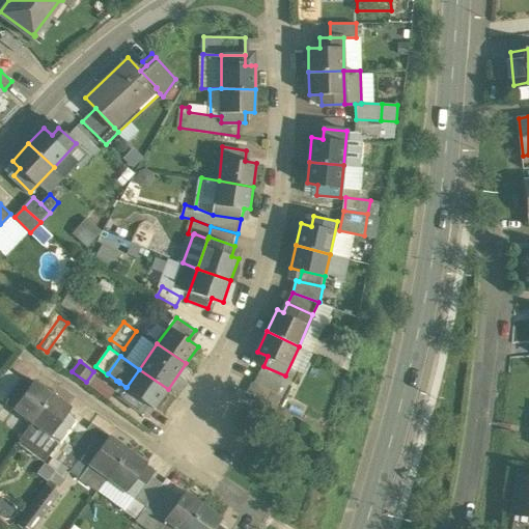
[(168,389),(139,369),(127,387),(126,387),(119,396),(142,413),(148,405),(155,409),(168,389)]
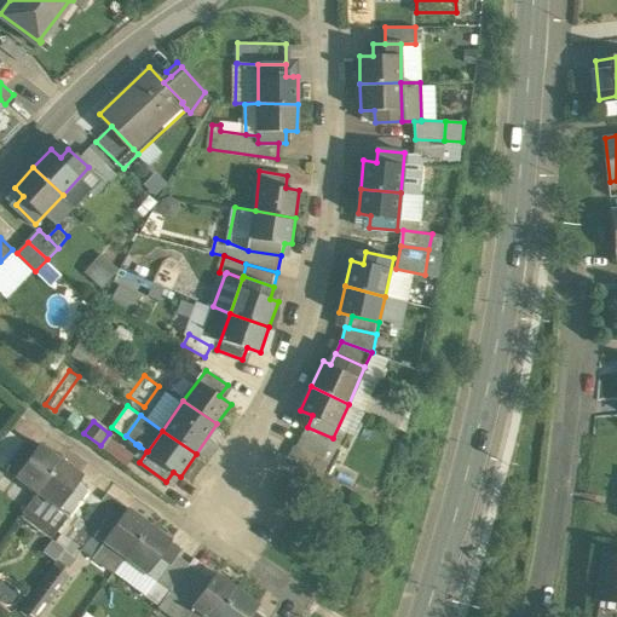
[(316,454),(322,444),(299,433),(294,444),(316,454)]
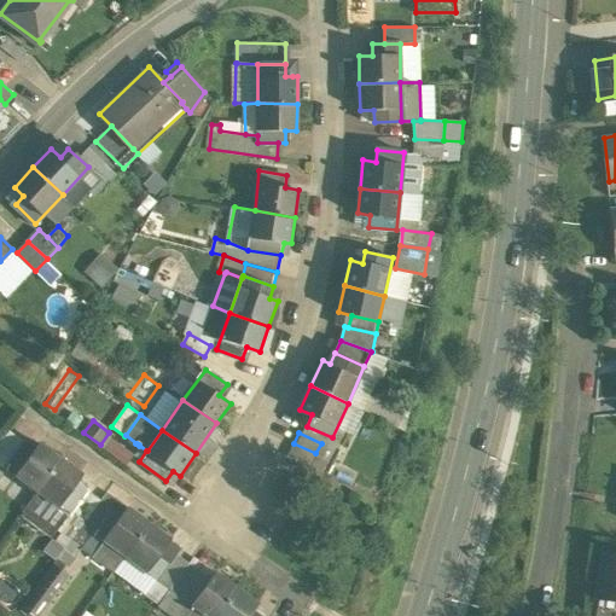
[(135,454),(111,437),(104,447),(127,465),(135,454)]
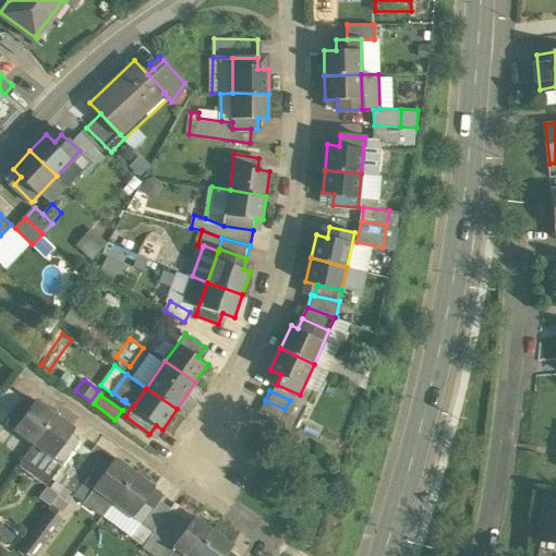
[(31,409),(21,402),(5,422),(34,444),(56,413),(37,400),(31,409)]
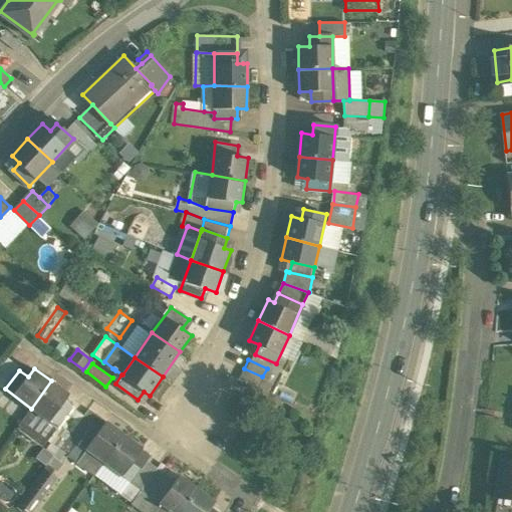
[(244,369),(240,378),(258,387),(263,377),(244,369)]
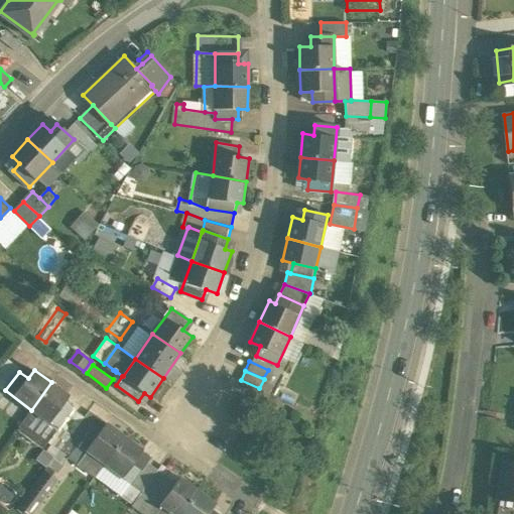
[(70,395),(51,382),(31,410),(57,429),(73,409),(75,407),(73,406),(70,410),(62,404),(70,395)]
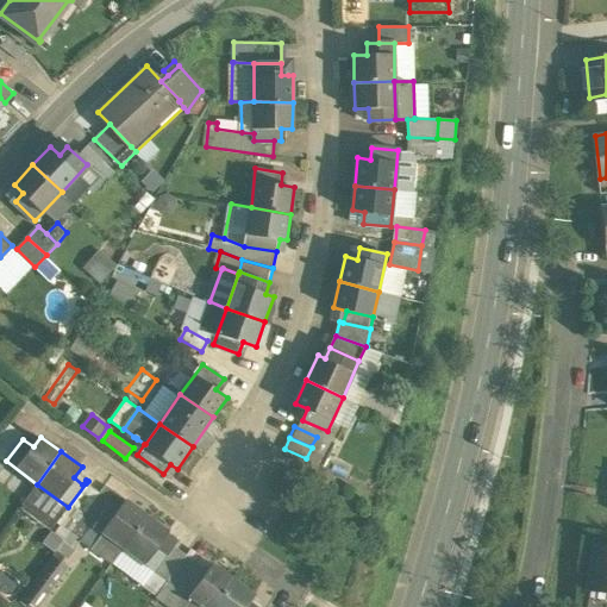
[(312,463),(307,474),(329,483),(333,473),(312,463)]
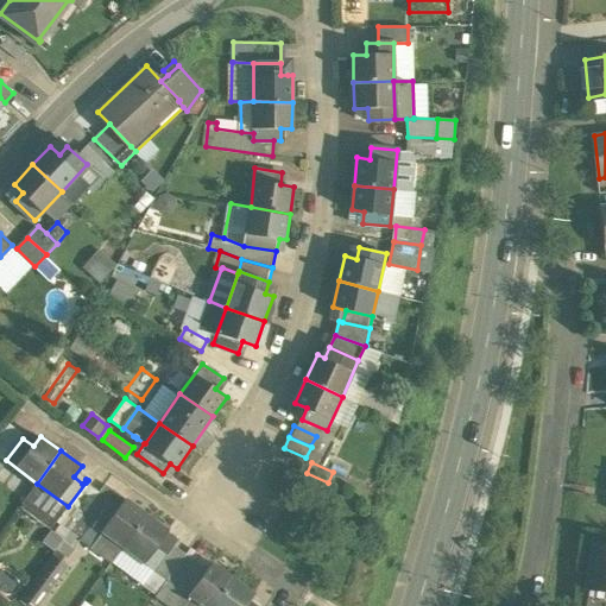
[(86,483),(68,506),(81,516),(99,491),(86,483)]
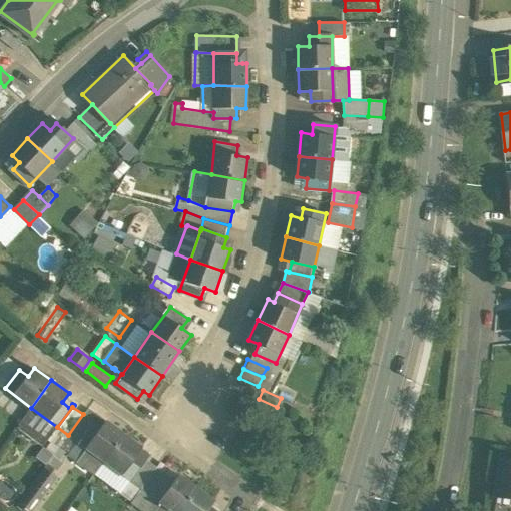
[(57,427),(31,408),(19,423),(45,443),(57,427)]
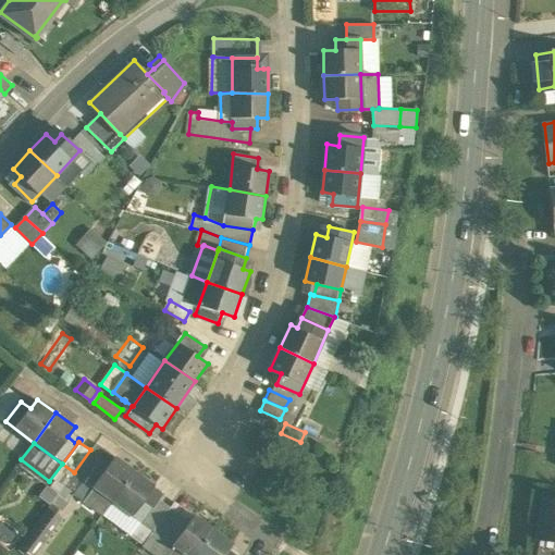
[(90,449),(74,472),(84,480),(101,456),(91,448),(90,449)]
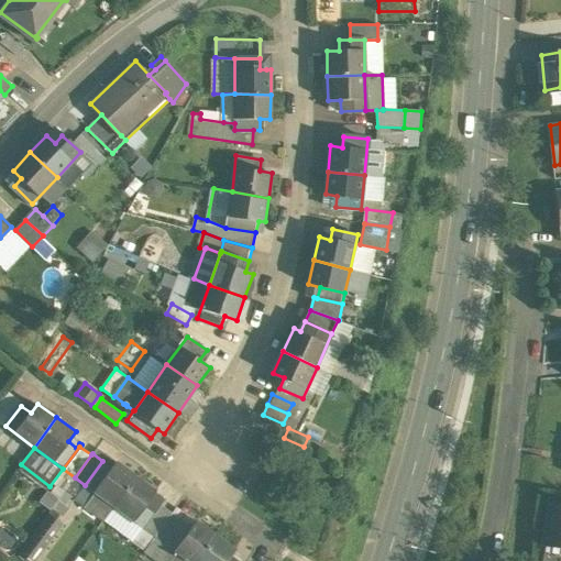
[(102,461),(85,485),(95,493),(114,506),(136,476),(117,461),(111,468),(102,461)]
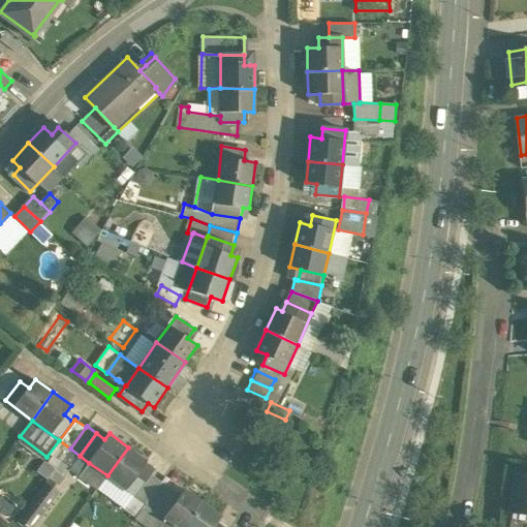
[(70,448),(59,440),(47,457),(51,459),(54,456),(61,461),(70,448)]
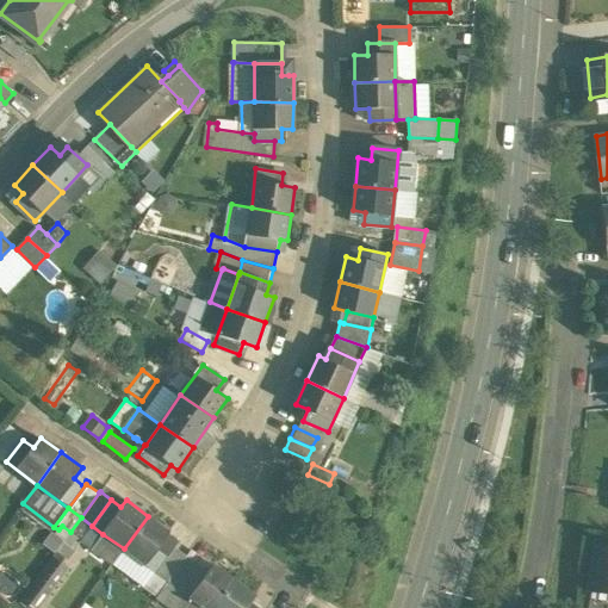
[(169,532),(148,516),(124,548),(154,571),(155,572),(174,546),(165,539),(169,532)]
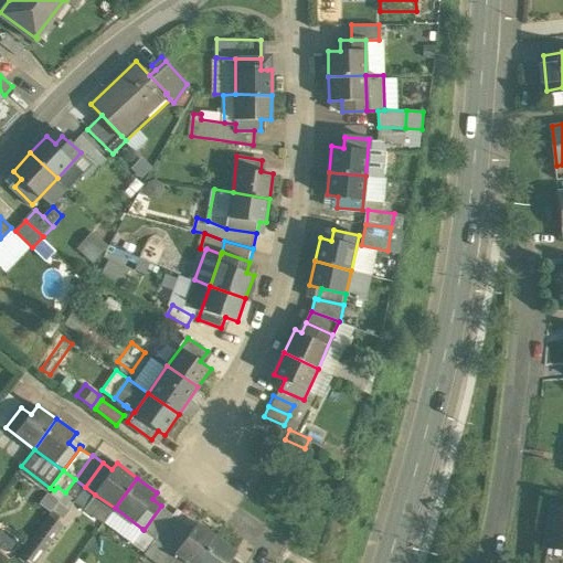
[(65,492),(57,487),(54,490),(51,495),(59,501),(65,492)]
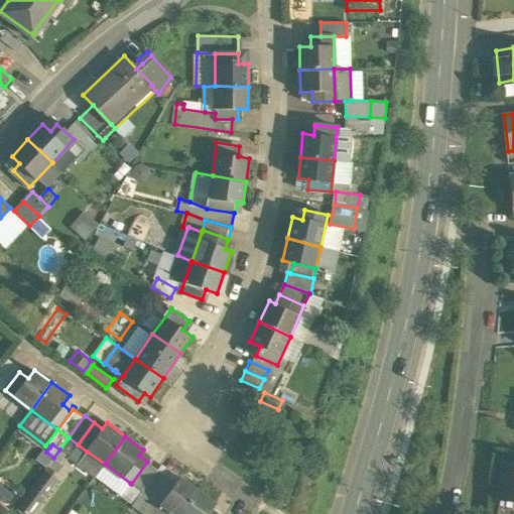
[(105,464),(87,452),(78,464),(95,477),(105,464)]
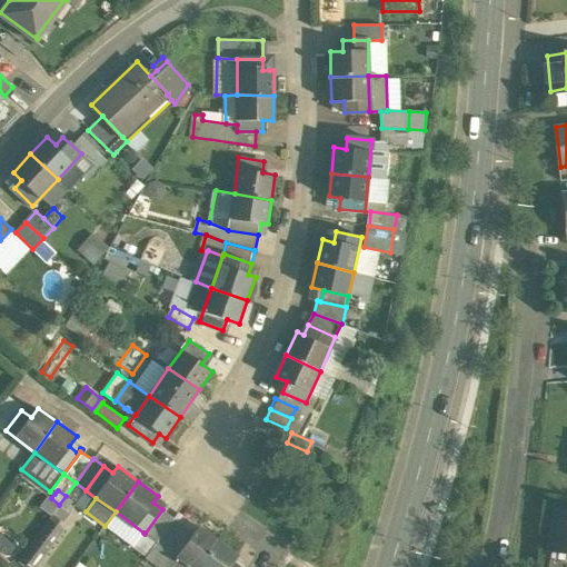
[(69,511),(59,505),(52,514),(53,515),(59,519),(62,521),(69,511)]
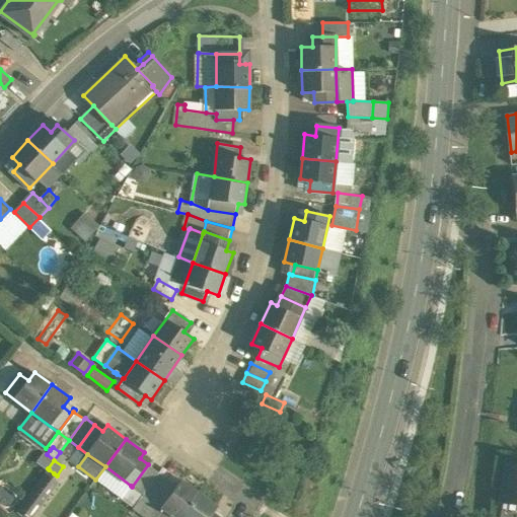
[(516,464),(508,462),(503,503),(516,505),(516,464)]
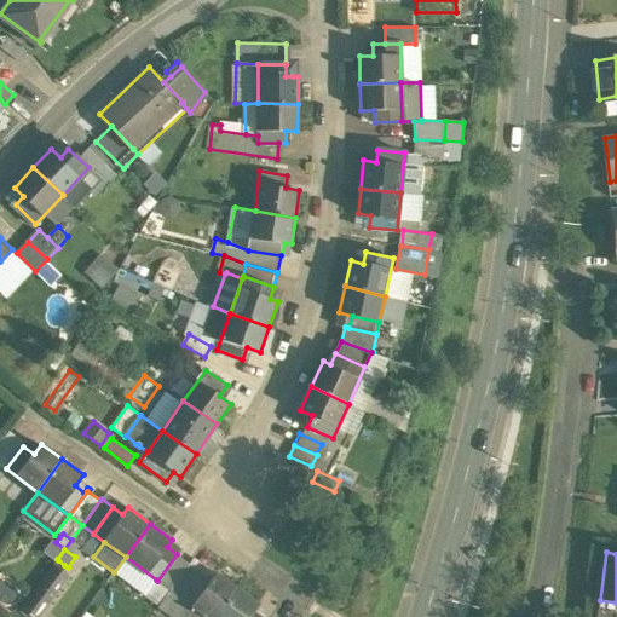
[(177,554),(157,581),(169,590),(189,564),(177,554)]
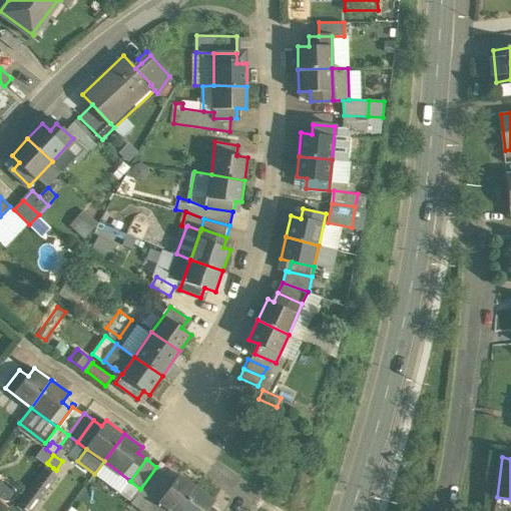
[(48,464),(18,504),(27,510),(28,510),(56,475),(50,471),(53,468),(48,464)]
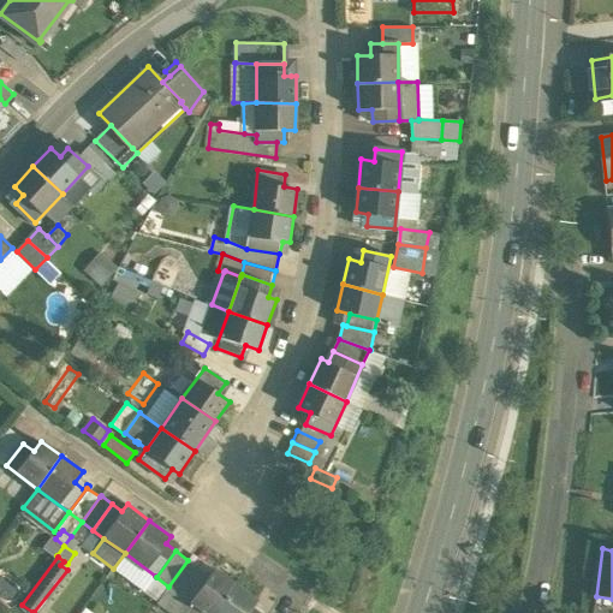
[(188,560),(168,587),(182,595),(200,570),(200,569),(188,560)]
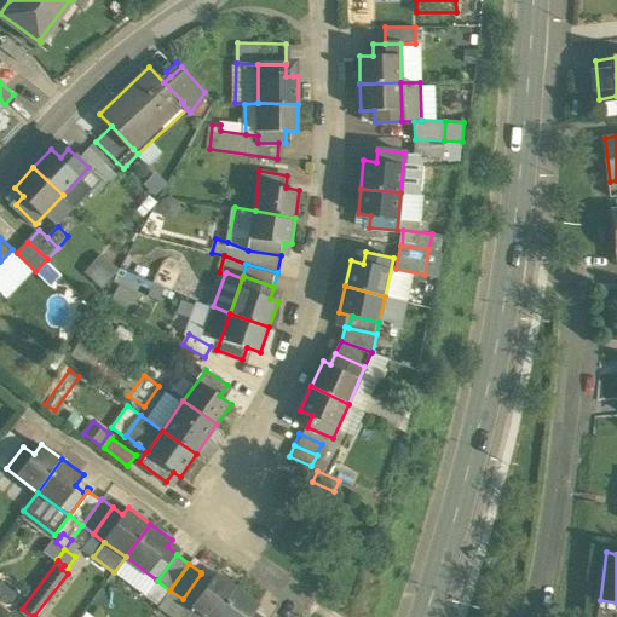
[(201,574),(183,599),(194,607),(212,581),(201,574)]
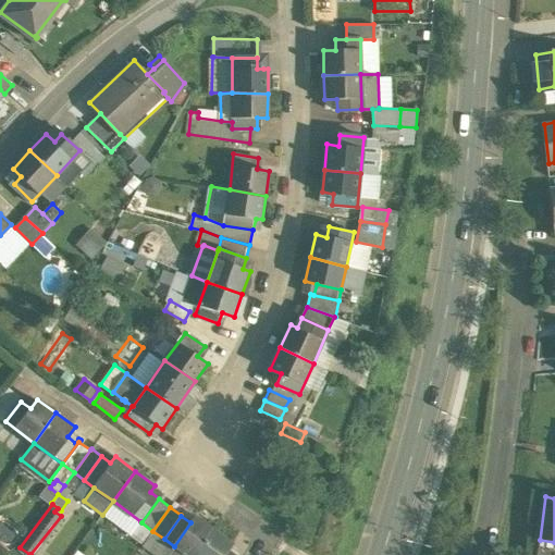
[(190,522),(174,546),(186,554),(194,554),(213,529),(195,516),(190,522)]
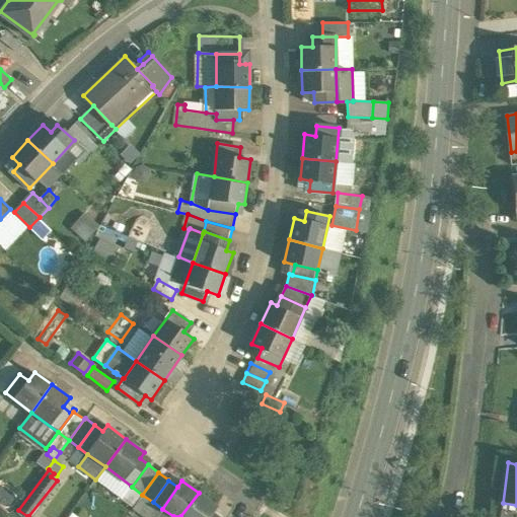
[(132,487),(131,486),(123,496),(135,505),(142,495),(132,487)]
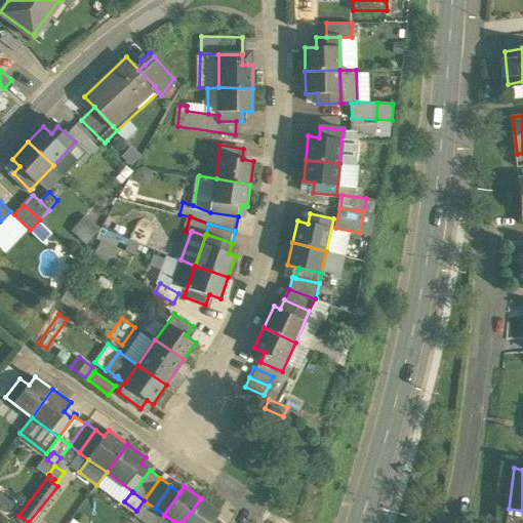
[(201,498),(183,522),(219,522),(214,520),(219,513),(201,498)]
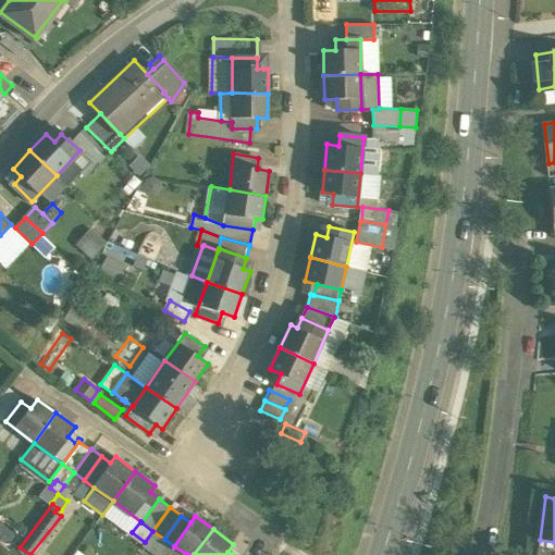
[(164,539),(152,531),(145,542),(155,549),(152,552),(156,554),(168,554),(174,546),(164,539)]
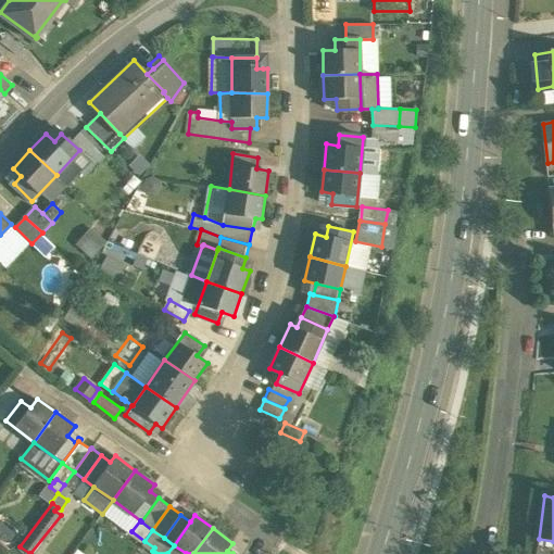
[(553,541),(539,539),(536,553),(553,553),(553,541)]
